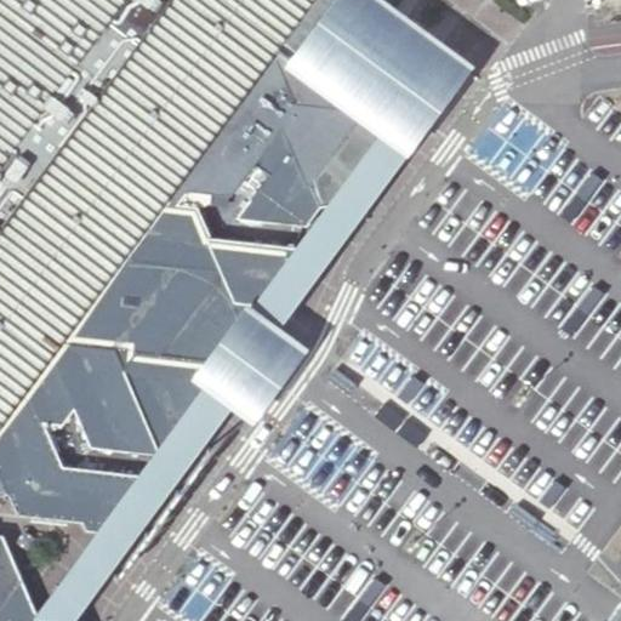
[(0,0),(0,496),(6,494),(16,514),(81,523),(85,530),(110,534),(151,479),(149,476),(62,465),(43,422),(62,425),(73,409),(89,448),(158,455),(197,398),(220,366),(245,382),(257,364),(271,347),(245,329),(260,308),(258,305),(298,249),(210,237),(197,208),(197,206),(177,204),(187,191),(227,195),(231,197),(237,188),(280,130),(288,148),(250,198),(237,216),(238,218),(306,227),(320,206),(334,204),(387,130),(290,56),(332,0),(0,0)]
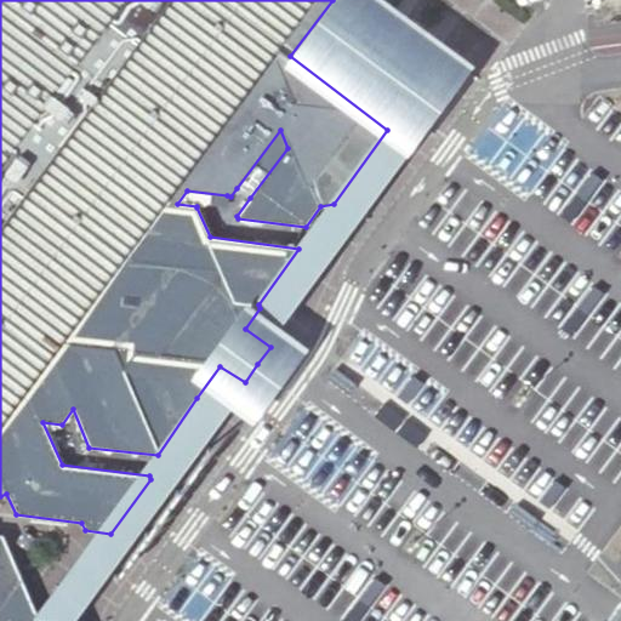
[(397,0),(332,0),(290,56),(387,130),(391,125),(417,143),(446,102),(477,60),(397,0)]
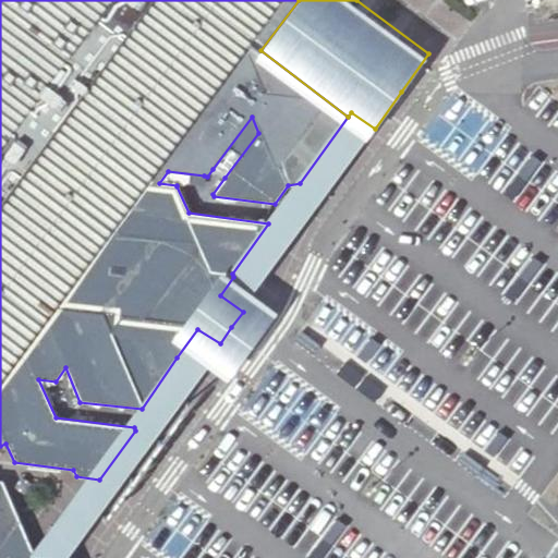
[(252,117),(213,169),(225,178),(258,133),(252,117)]
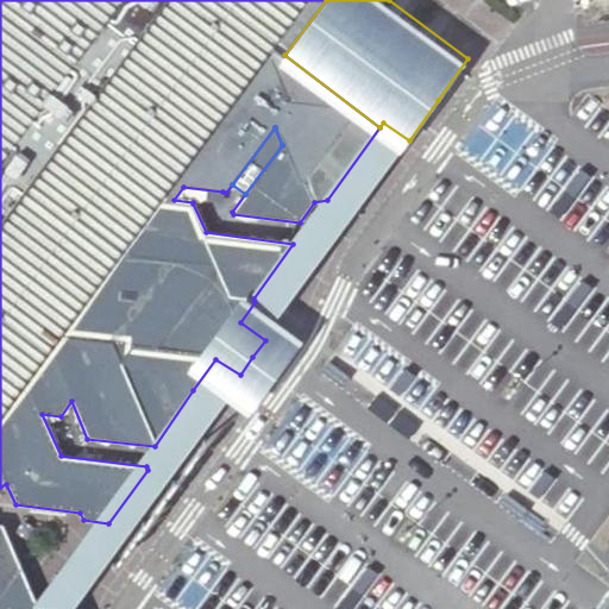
[(183,187),(174,200),(193,202),(193,203),(205,199),(221,201),(223,192),(183,187)]
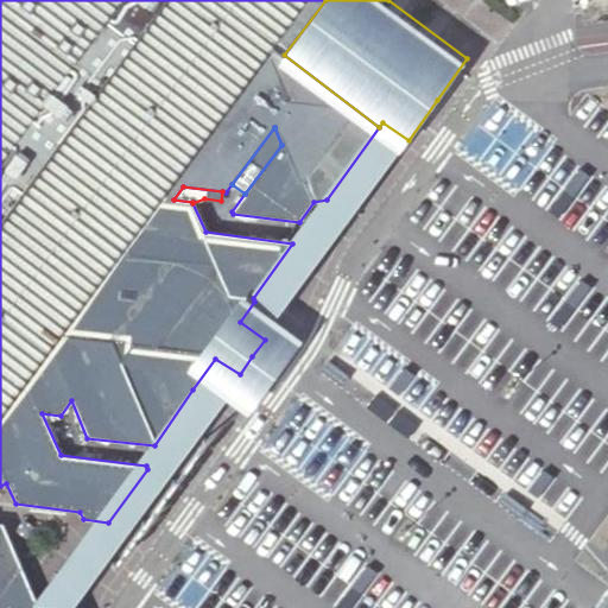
[(0,607),(38,607),(1,525),(0,525),(0,607)]
